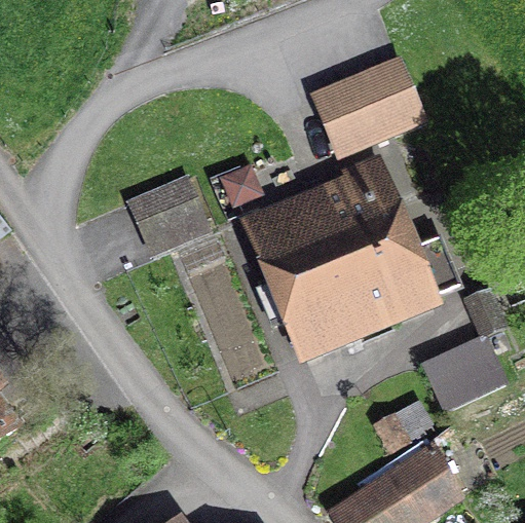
[(401,54),(309,92),(338,161),(429,122),(401,54)]
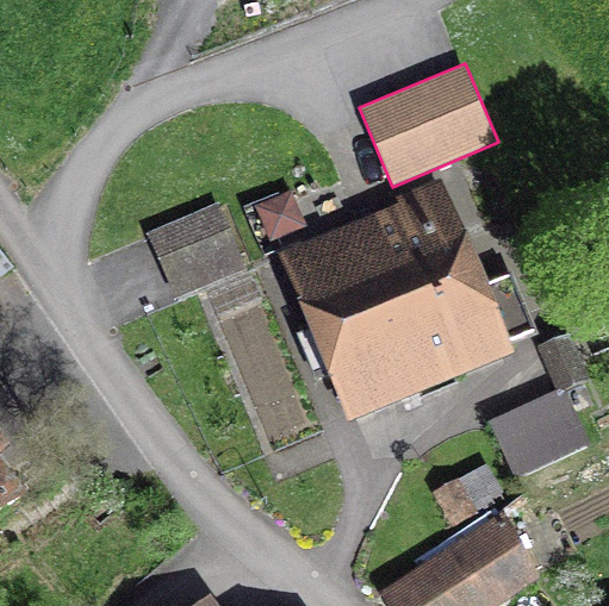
[(396,197),(399,202),(278,254),(352,425),(516,355),(440,177),(396,197)]
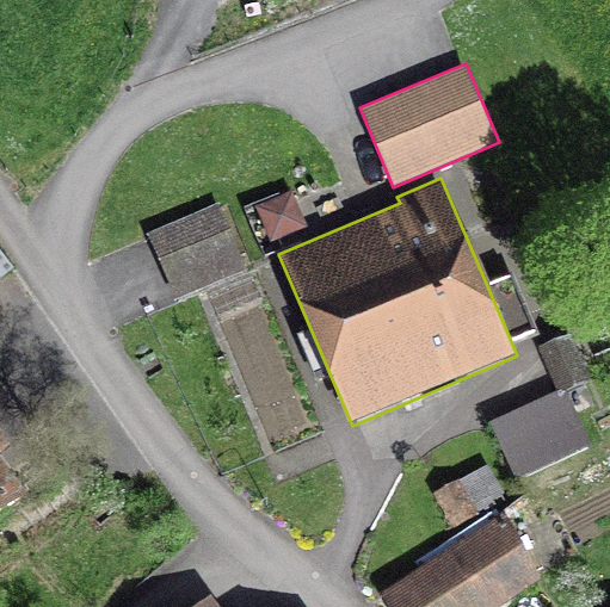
[(308,227),(293,189),(257,202),(272,240),(308,227)]
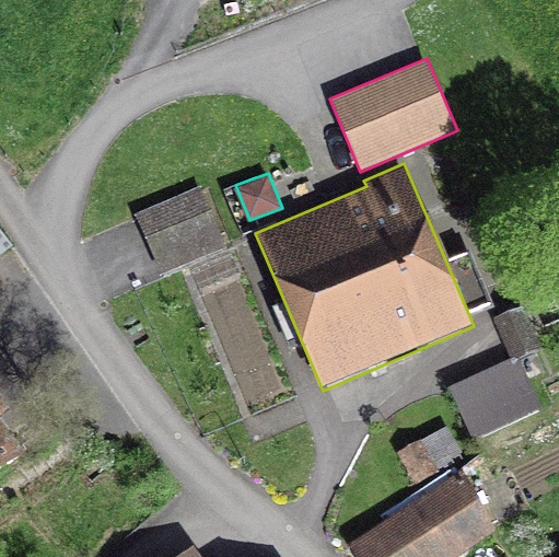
[(206,182),(135,212),(163,276),(233,245),(206,182)]
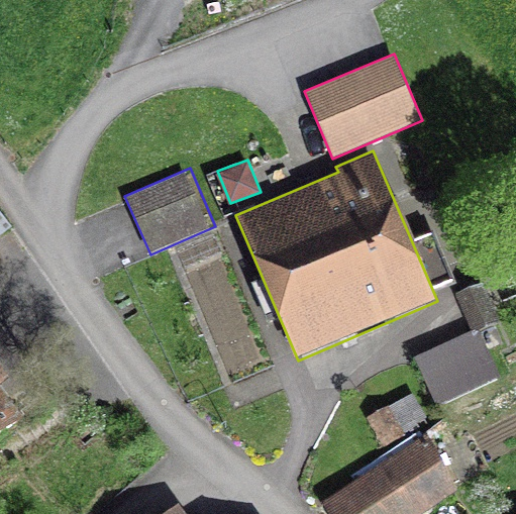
[(0,237),(14,226),(0,207),(0,237)]
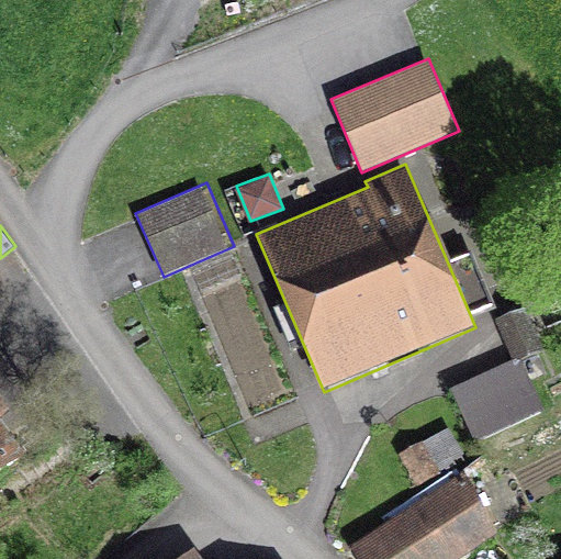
[(542,346),(526,305),(496,319),(514,358),(520,356),(542,346)]
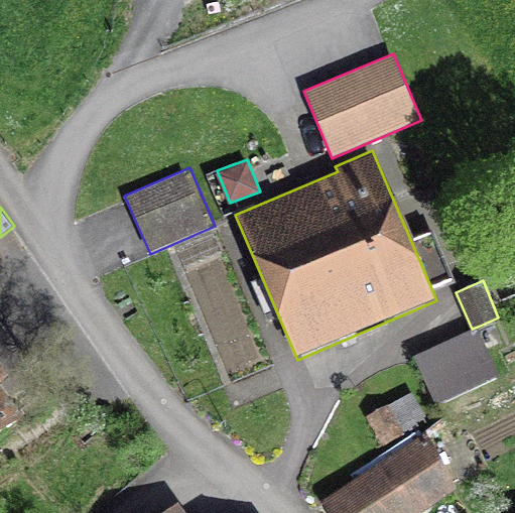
[(472,329),(414,354),(435,404),(499,376),(478,327),(472,329)]
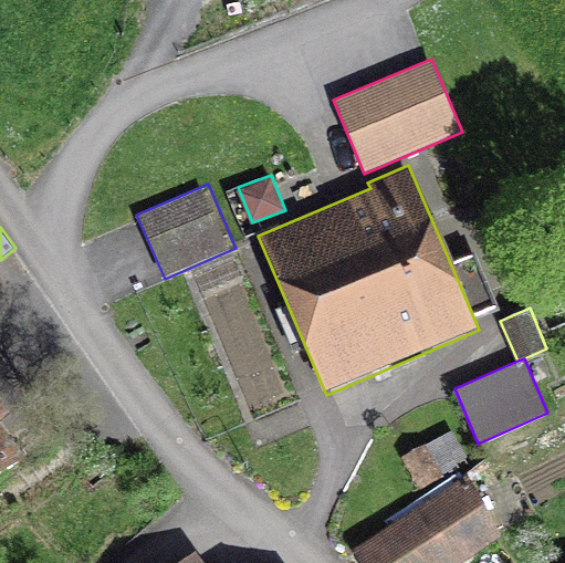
[(0,425),(13,415),(0,398),(0,481),(28,461),(0,425)]
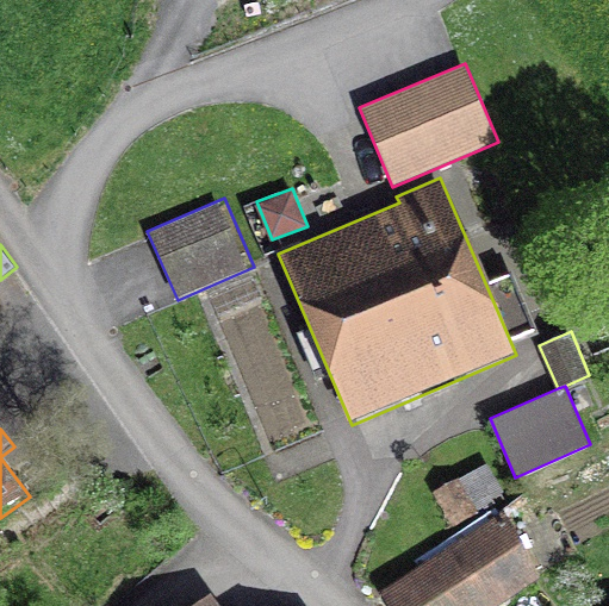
[(507,493),(488,460),(432,492),(451,525),(507,493)]
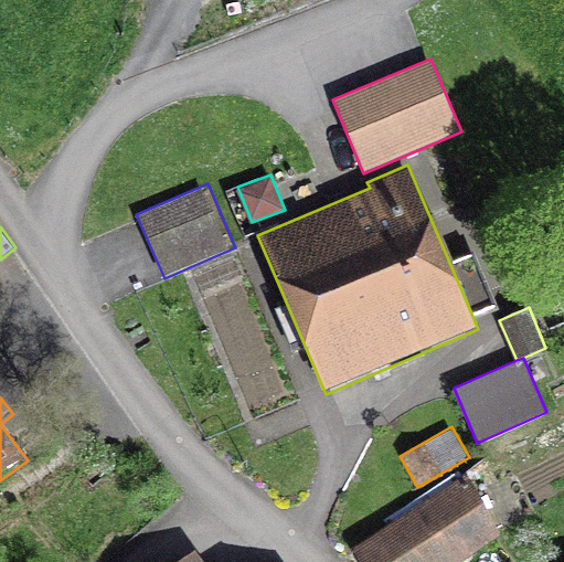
[(351,547),(360,561),(465,561),(507,537),(468,474),(351,547)]
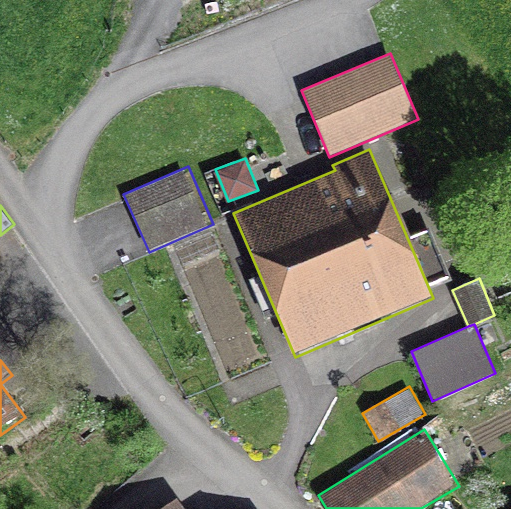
[(185,508),(177,497),(159,508),(185,508)]
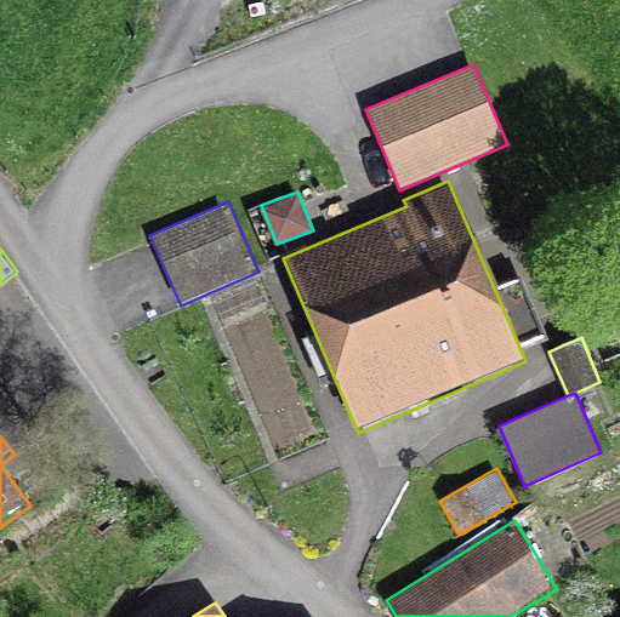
All buildings are outlined.
